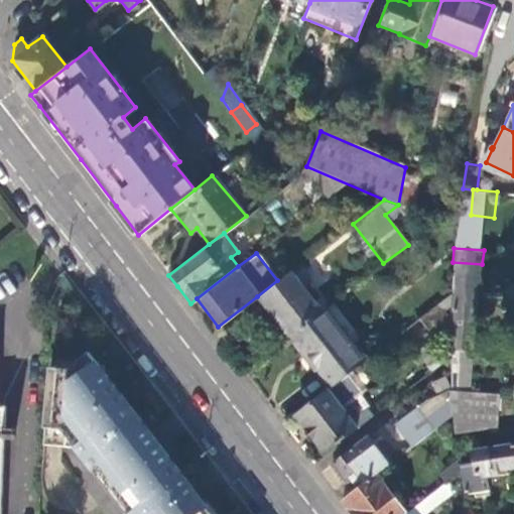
[(448,305),(468,306),(469,292),(479,293),(482,264),(453,262),(450,292),(448,305)]
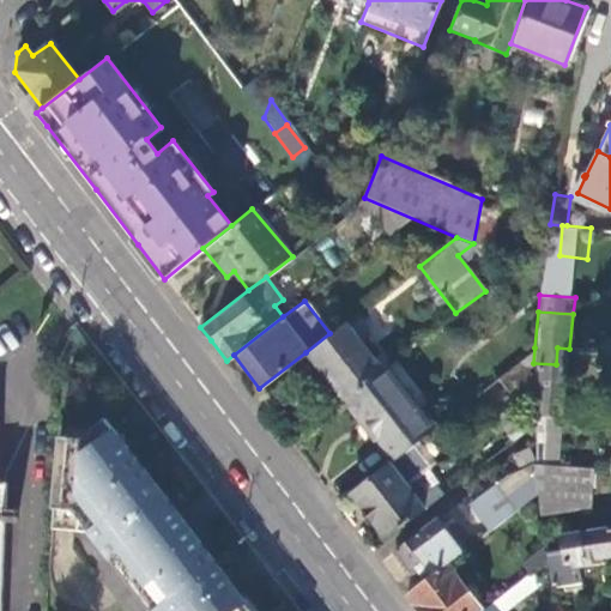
[(344,324),(330,333),(306,352),(343,399),(380,370),(344,324)]
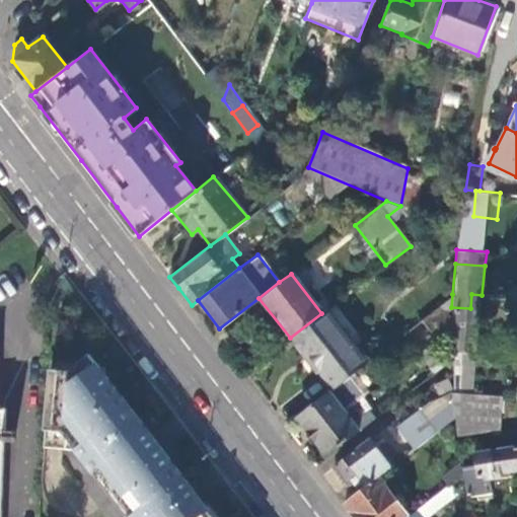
[(436,342),(450,329),(451,307),(452,294),(419,320),(436,342)]
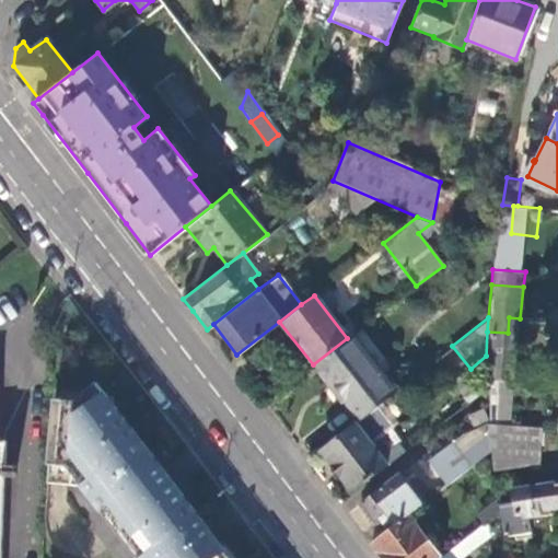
[(508,380),(513,380),(514,363),(507,362),(508,333),(487,332),(486,356),(486,378),(508,380)]
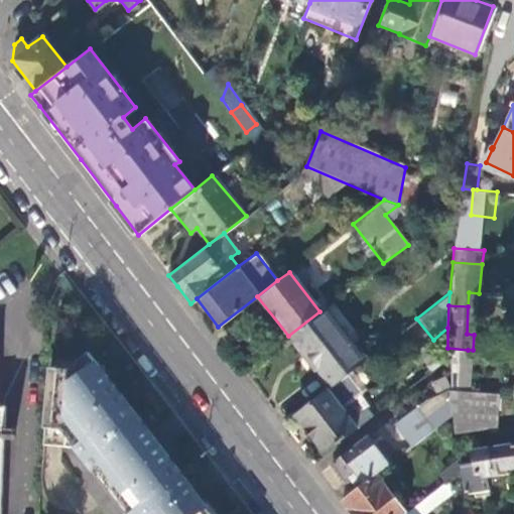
[(324,308),(319,311),(288,336),(328,388),(343,376),(363,360),(324,308)]
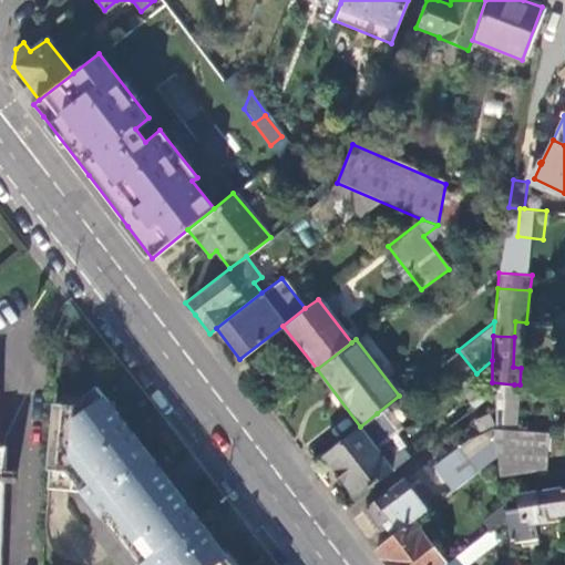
[(514,384),(492,382),(492,402),(493,428),(513,430),(514,384)]
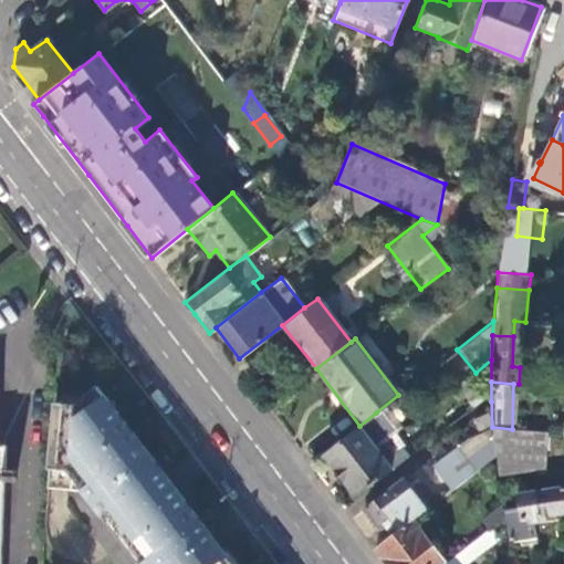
[(139,563),(199,519),(96,384),(83,394),(82,404),(55,400),(49,467),(66,469),(139,563)]
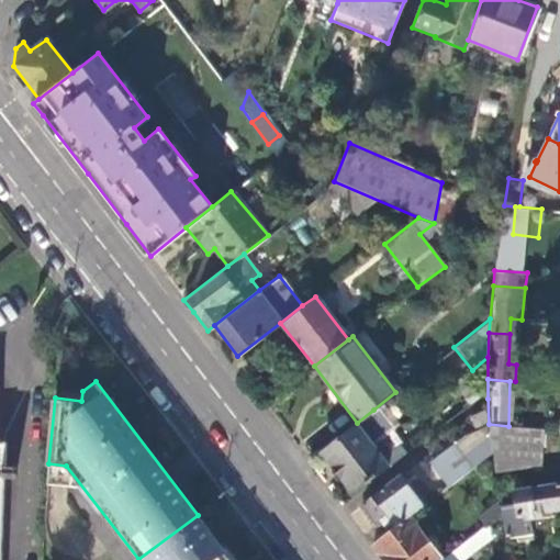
[(357,423),(355,424),(367,438),(371,436),(372,436),(385,426),(373,410),(357,423)]
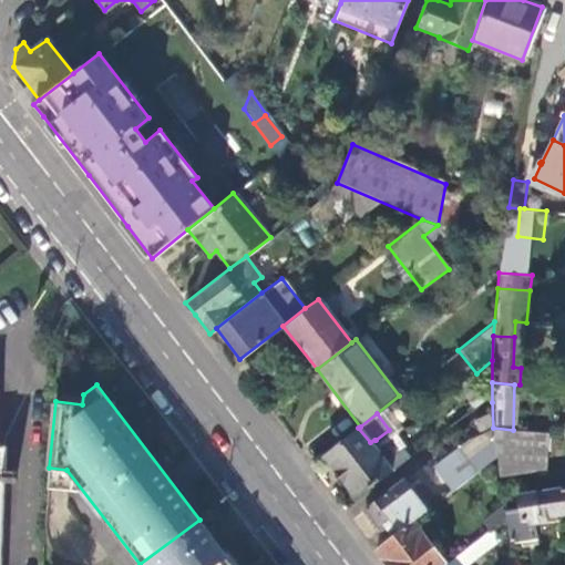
[(358,428),(322,455),(338,476),(379,444),(376,440),(375,440),(370,442),(358,428)]
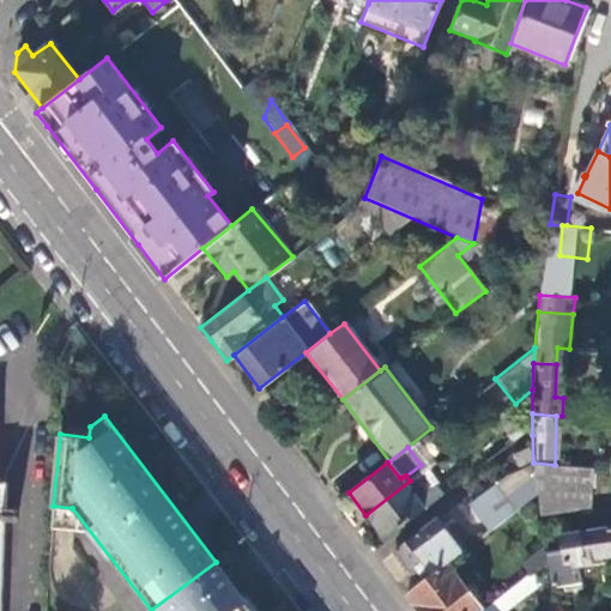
[(555,465),(533,463),(534,491),(538,513),(588,506),(592,469),(555,465)]
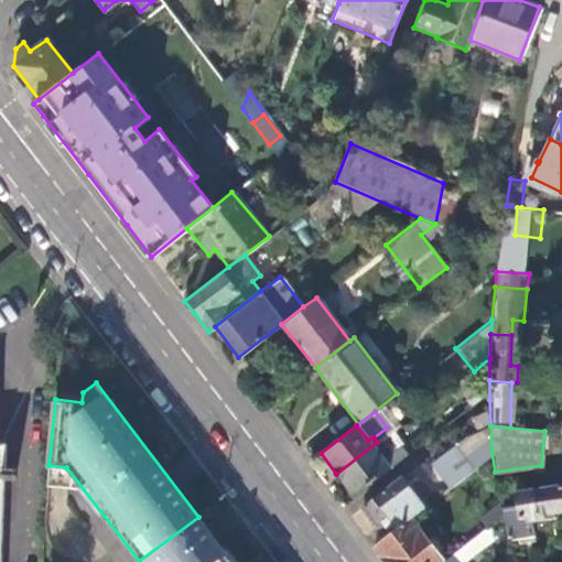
[(377,442),(336,474),(354,495),(401,457),(396,450),(392,452),(386,444),(381,447),(377,442)]
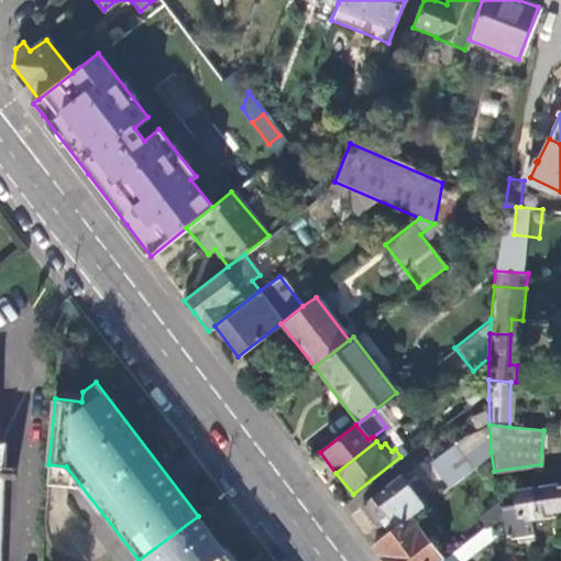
[(0,560),(3,480),(15,480),(15,469),(6,469),(7,444),(0,443),(0,560)]
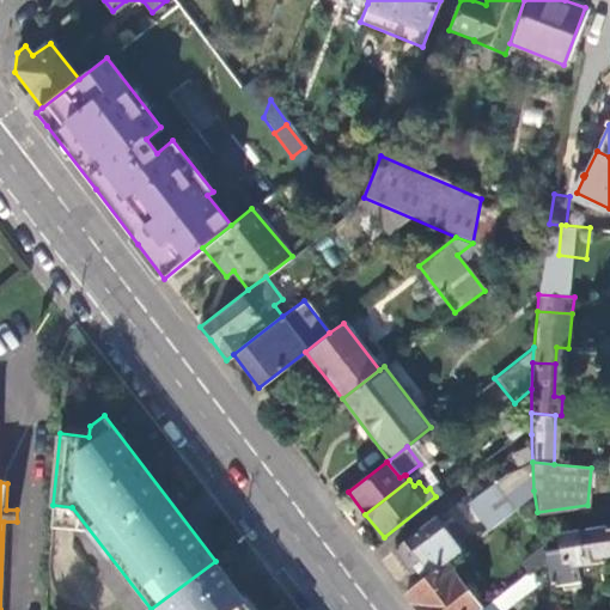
[(493,485),(468,504),(486,528),(511,508),(493,485)]
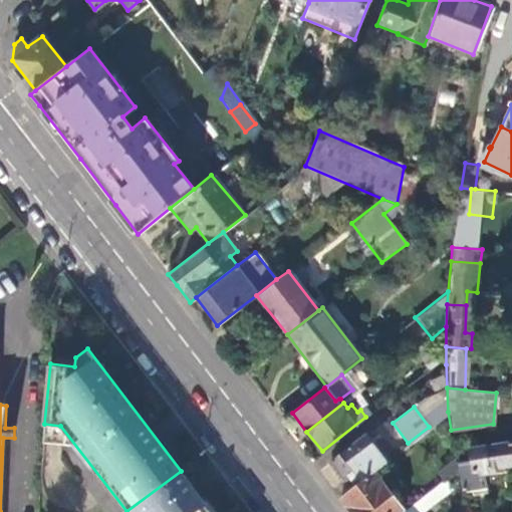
[(328,461),(349,488),(372,470),(384,461),(378,454),(384,450),(376,439),(370,443),(363,434),(360,436),(328,461)]
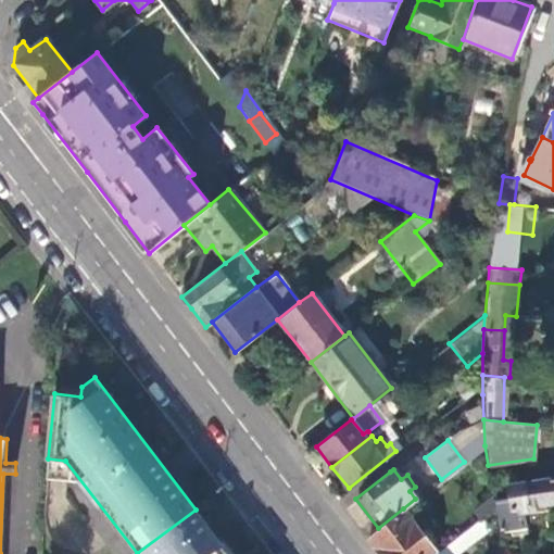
[(517,510),(553,503),(553,494),(552,479),(507,485),(508,498),(495,500),(499,532),(507,531),(507,534),(524,532),(523,526),(519,526),(517,510)]
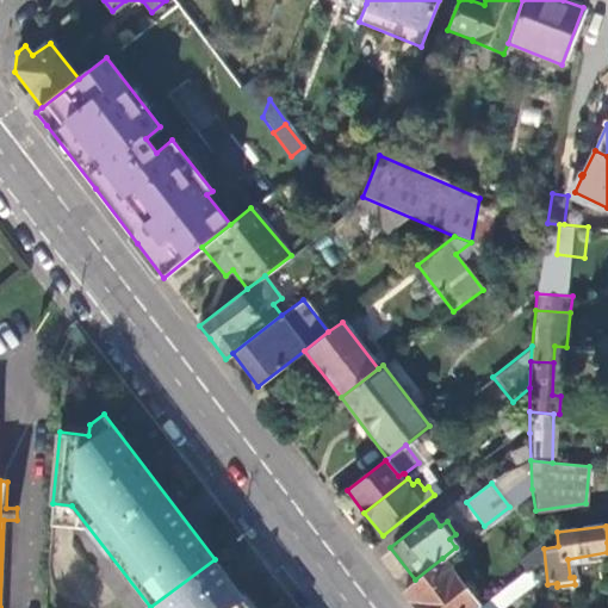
[(442,558),(415,579),(402,589),(415,606),(416,607),(473,607),(478,605),(442,558)]
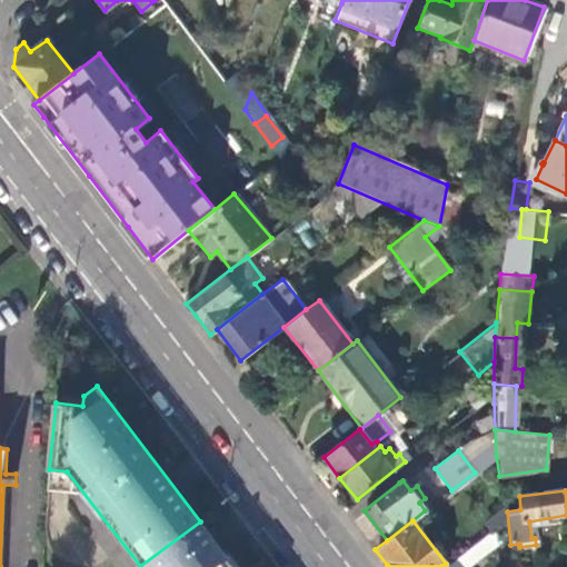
[(235,566),(200,521),(140,566),(235,566)]
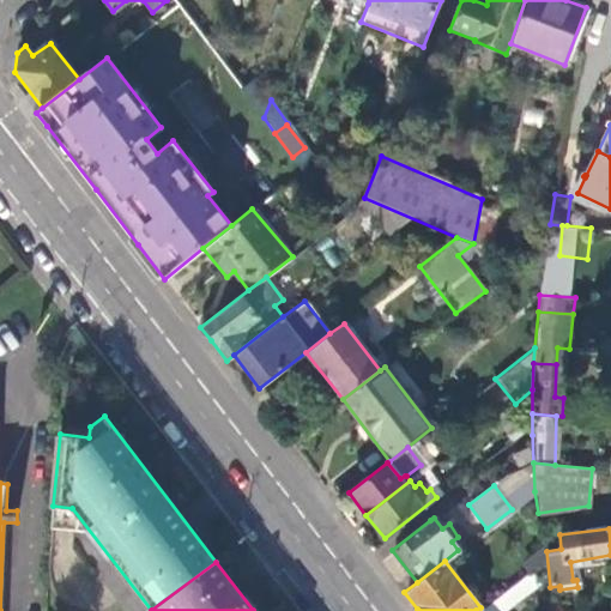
[(481,608),(476,610),(500,610),(531,587),(528,570),(481,608)]
